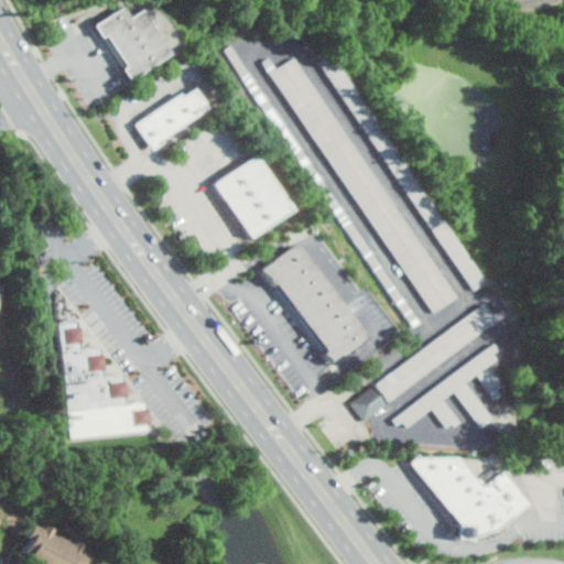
[(87,25),(115,7),(120,15),(132,8),(165,55),(126,83),(116,68),(120,65),(99,34),(95,36),(87,25)]
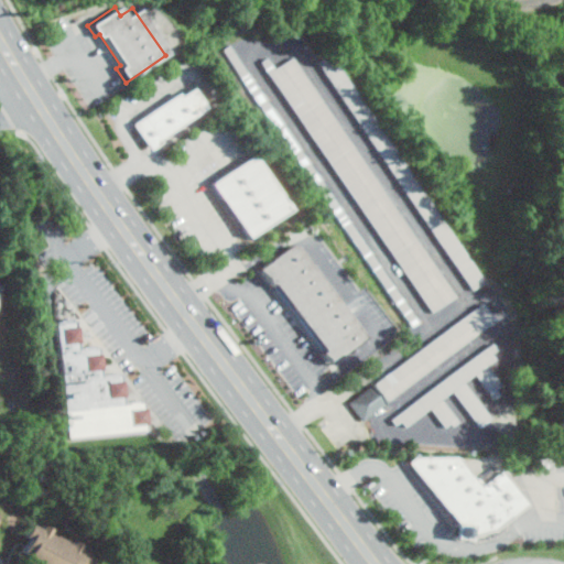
[(230,45),(421,322),(414,326),(224,50),(230,45)]
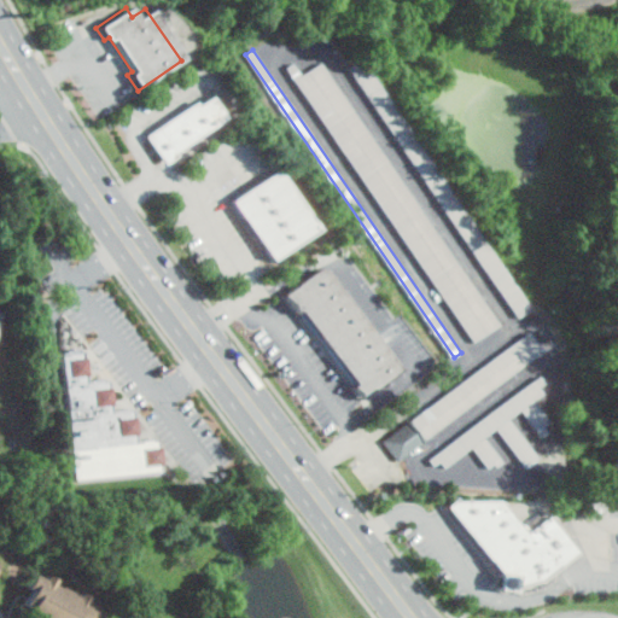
[(286,69),(295,63),(302,74),(320,62),(500,327),(473,344),(286,69)]
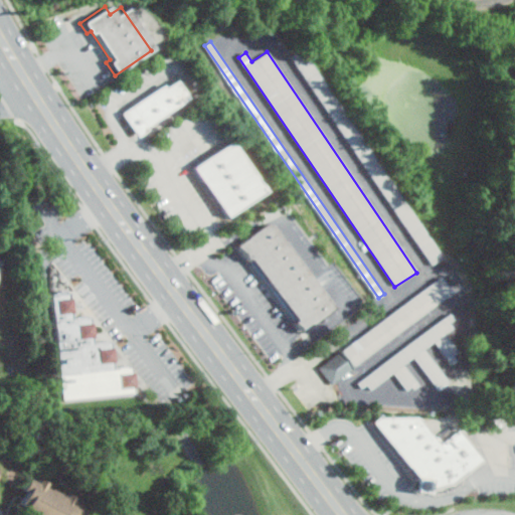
[(288,57),(293,54),(299,63),(305,59),(439,258),(430,267),(288,57)]
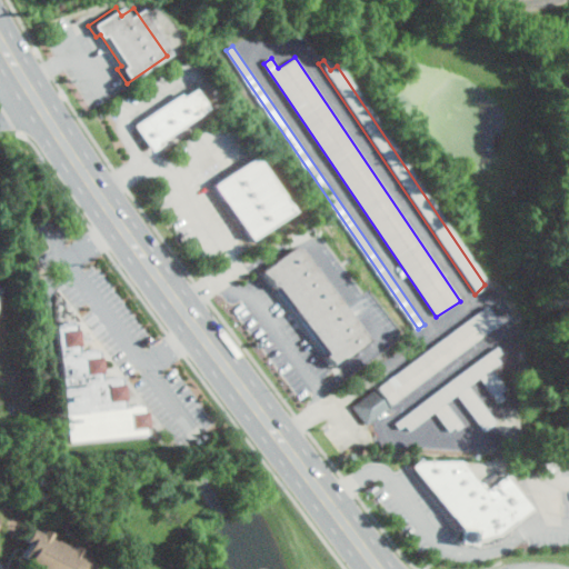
[(568,88),(559,102),(568,109),(568,88)]
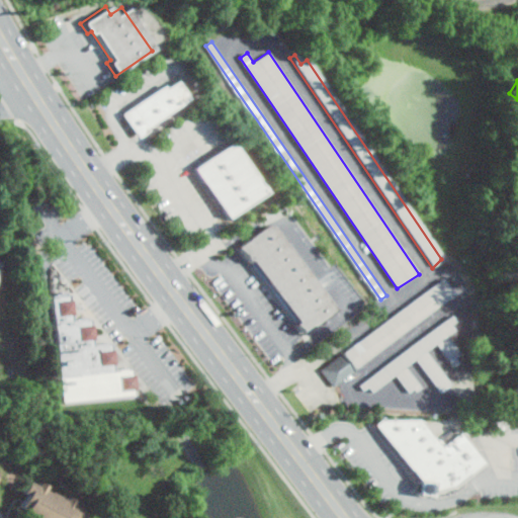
[(121,113),(163,85),(165,88),(176,81),(189,99),(137,136),(121,113)]
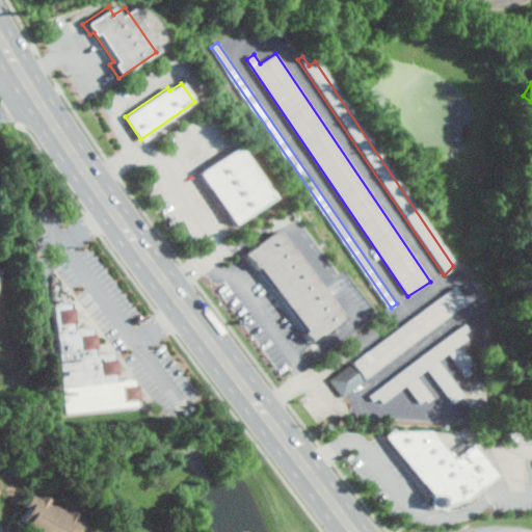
[(195,173),(236,145),(271,198),(231,225),(195,173)]
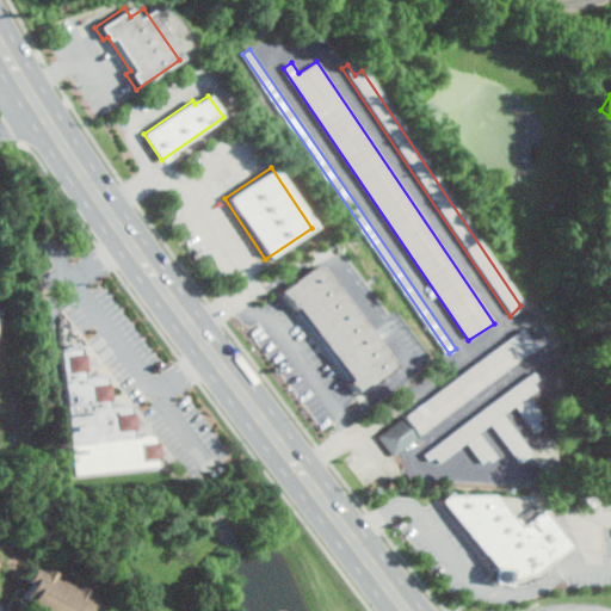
[(279,292),(315,266),(322,267),(395,365),(355,395),(346,383),(350,380),(296,306),(291,309),(279,292)]
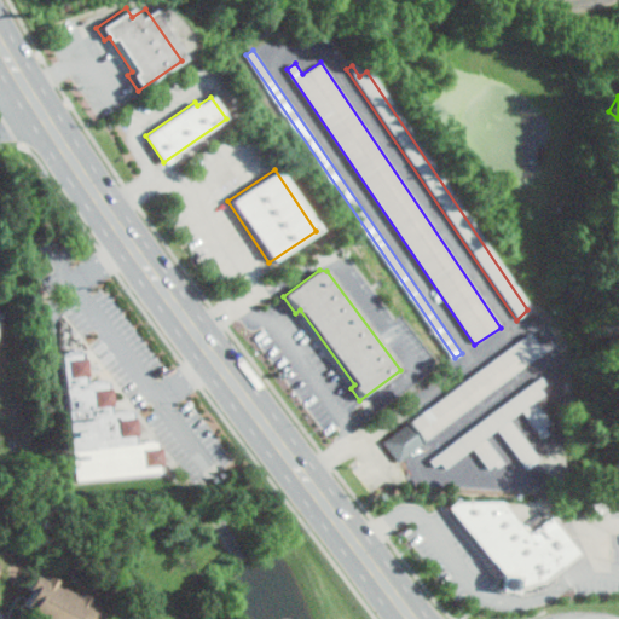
[(525,331),(542,353),(398,463),(381,443),(525,331)]
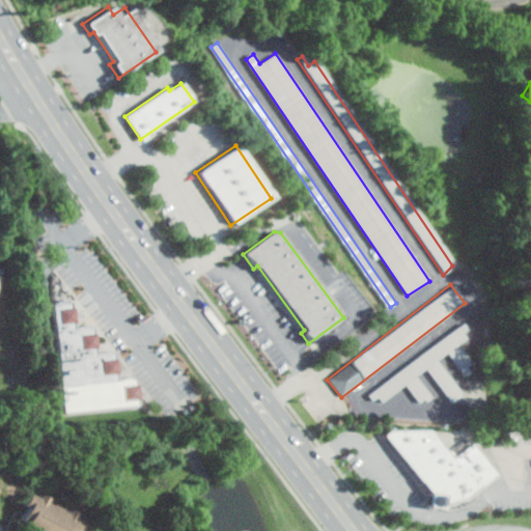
[(51,303),(74,300),(76,328),(94,326),(98,353),(115,352),(117,379),(136,376),(138,403),(61,411),(51,303)]
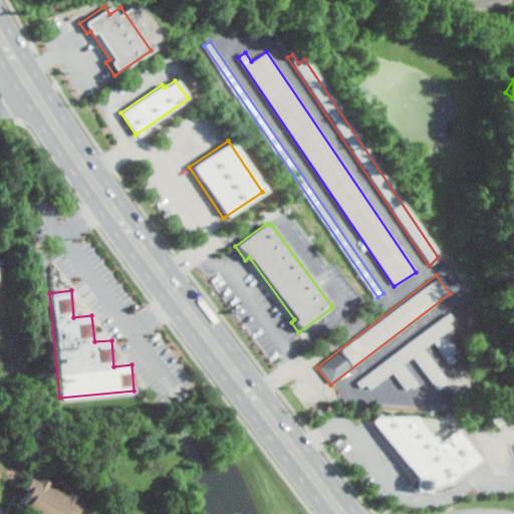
[(447,313),(451,318),(446,322),(449,327),(439,334),(453,351),(445,357),(433,342),(423,349),(448,382),(436,392),(412,359),(405,364),(419,383),(406,394),(392,374),(370,391),(366,384),(361,388),(356,381),(447,313)]
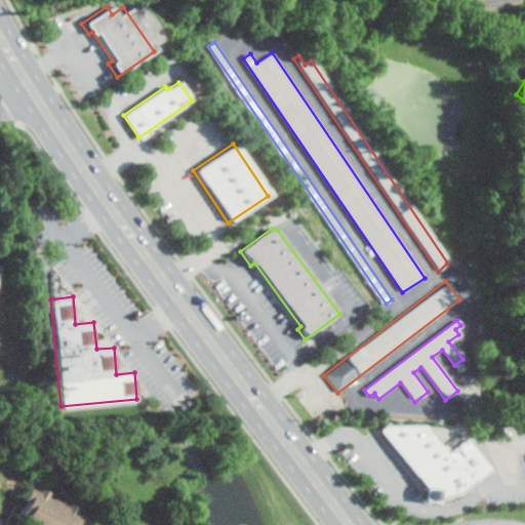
[(378,430),(385,425),(425,425),(444,452),(465,439),(486,471),(455,494),(432,499),(431,505),(415,502),(417,487),(378,430)]
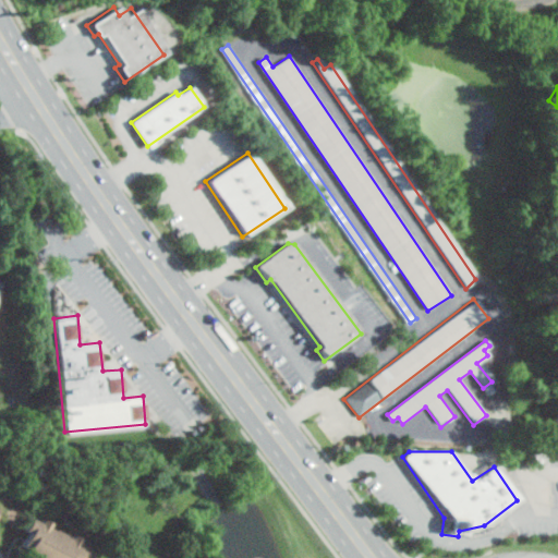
[(12,557),(32,522),(74,545),(67,557),(12,557)]
